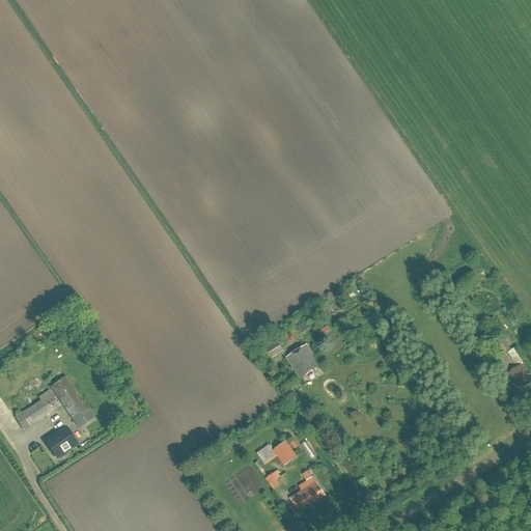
[(327,327),(318,332),(320,336),(330,331),(327,327)]
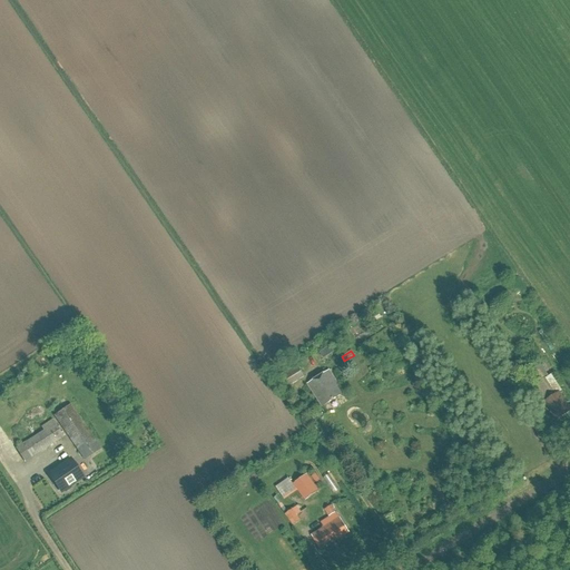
[(286,387),(304,376),(298,366),(281,377),(286,387)]
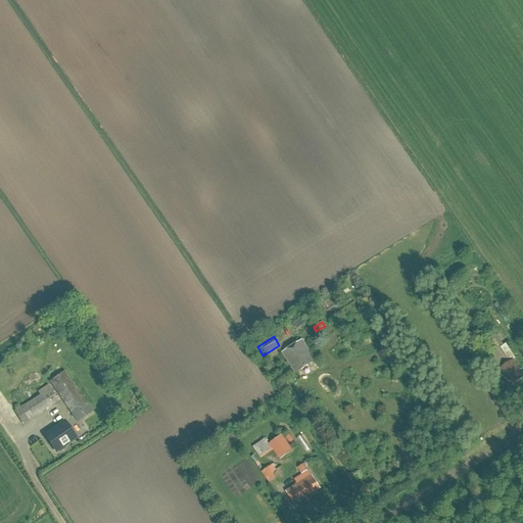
[(296,373),(315,361),(301,340),(282,352),(296,373)]
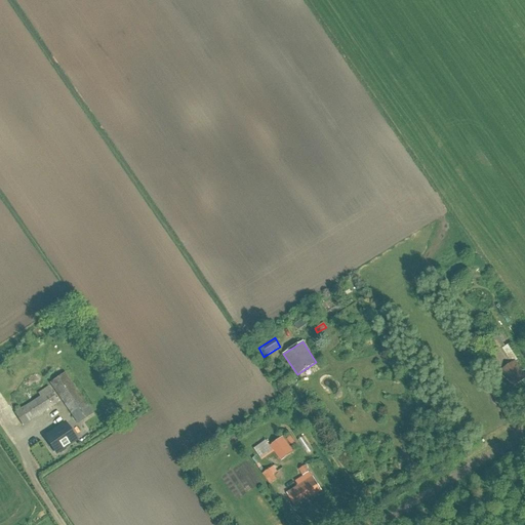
[(511,364),(501,350),(486,359),(492,369),(500,364),(505,369),(501,371),(512,388),(524,378),(524,377),(515,362),(511,364)]
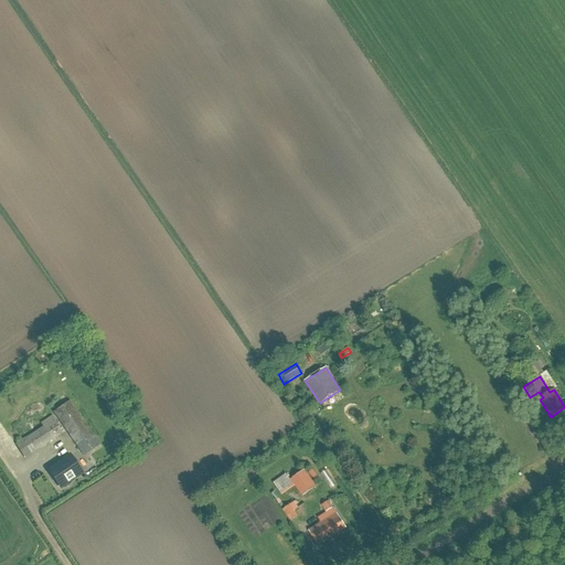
[(70,401),(53,412),(60,423),(65,430),(78,449),(95,438),(70,401)]
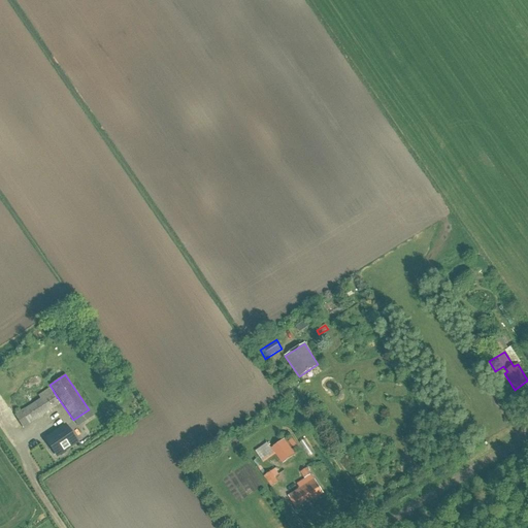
[(22,428),(59,404),(54,396),(48,389),(38,396),(40,398),(14,416),(22,428)]
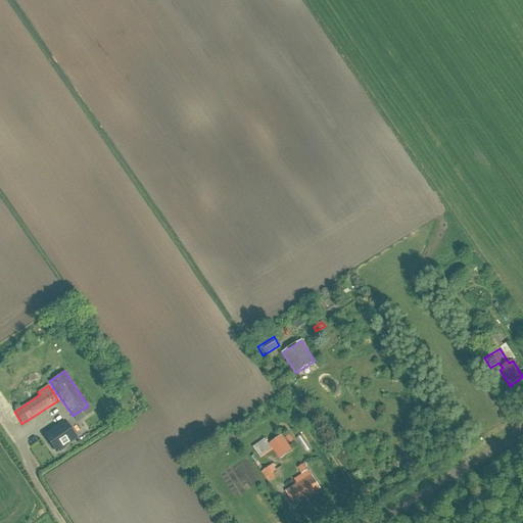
[(59,450),(64,447),(64,445),(76,437),(65,423),(45,436),(55,452),(57,450),(59,450)]
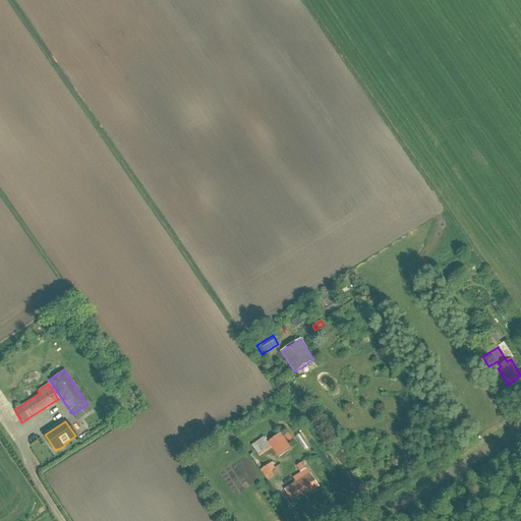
[(278,457),(290,449),(280,433),(269,442),(278,457)]
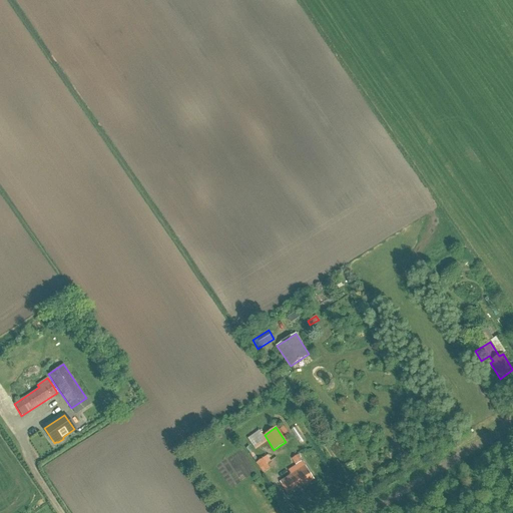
[(298,455),(293,459),(296,465),(302,461),(298,455)]
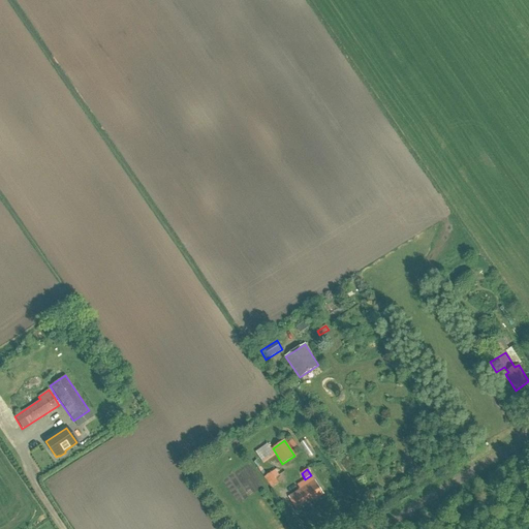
[(272,488),(279,484),(272,473),(266,477),(272,488)]
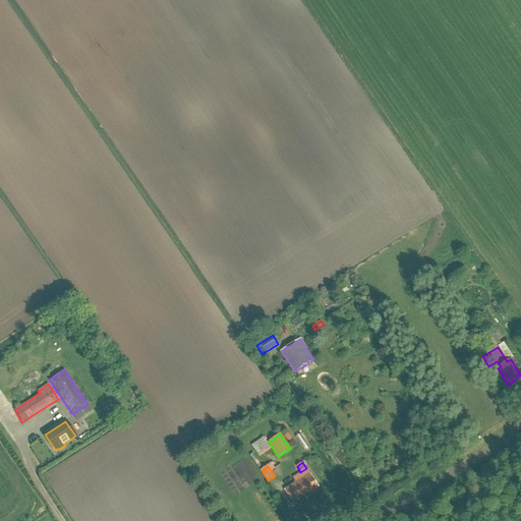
[(310,473),(285,489),(293,503),(319,486),(310,473)]
